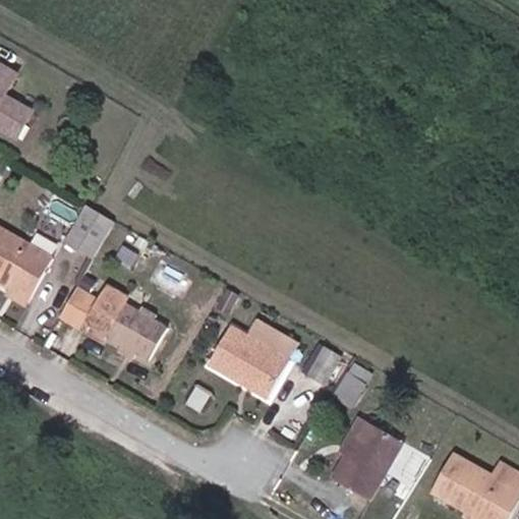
[(0,123),(16,133),(31,109),(4,93),(17,72),(0,61),(0,123)]
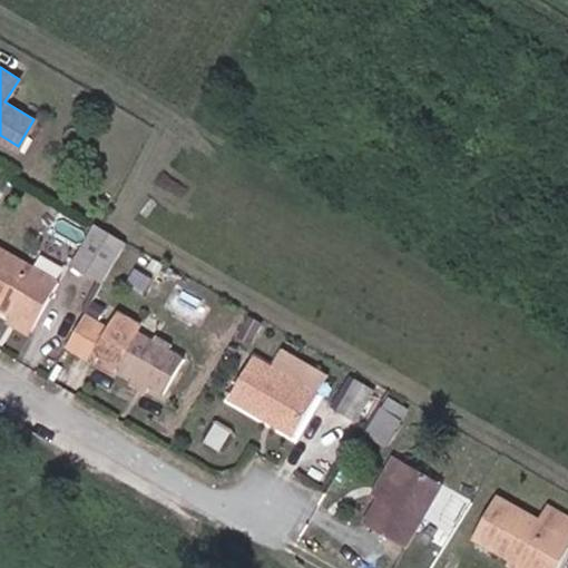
[(101,280),(126,240),(96,222),(72,262),(101,280)]
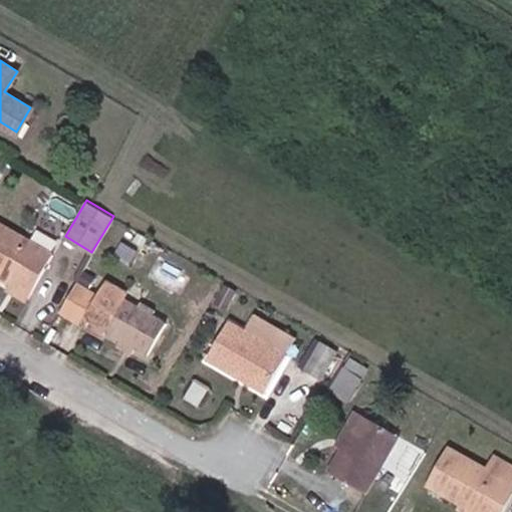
[(8,281),(28,293),(51,252),(0,224),(0,278),(1,277),(8,281)]
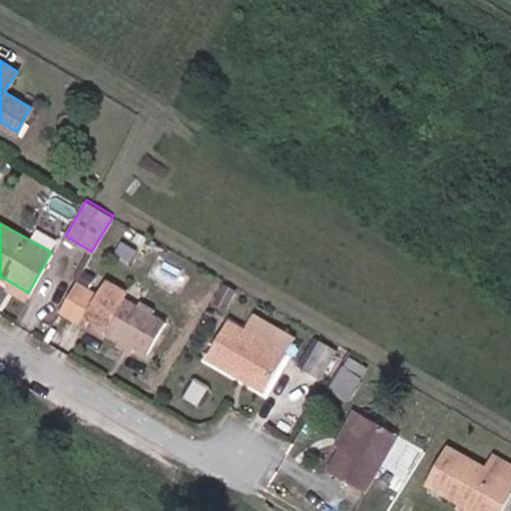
[(24,301),(28,293),(8,281),(4,289),(24,301)]
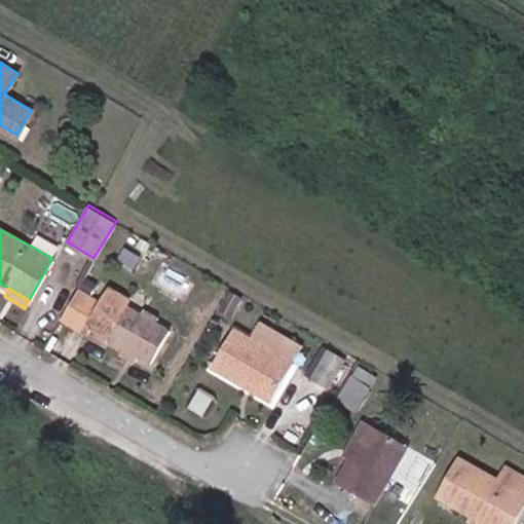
[(76,289),(61,315),(104,340),(107,336),(123,346),(136,353),(149,363),(169,331),(154,323),(157,317),(149,312),(148,313),(142,309),(140,313),(124,304),(127,300),(107,290),(100,302),(76,289)]
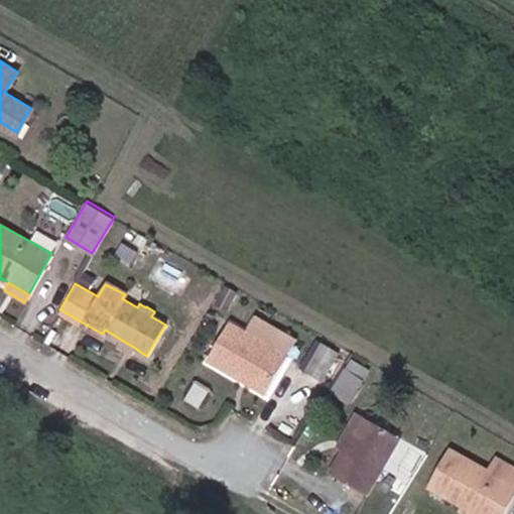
[(249,376),(245,382),(264,394),(287,355),(228,319),(206,359),(235,376),(238,370),(249,376)]
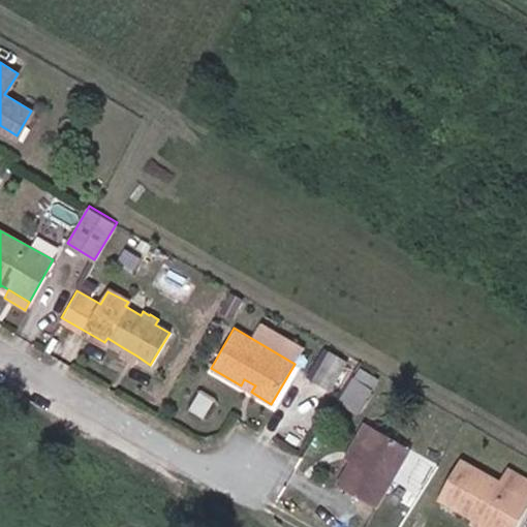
[(349,360),(326,345),(309,374),(333,388),(349,360)]
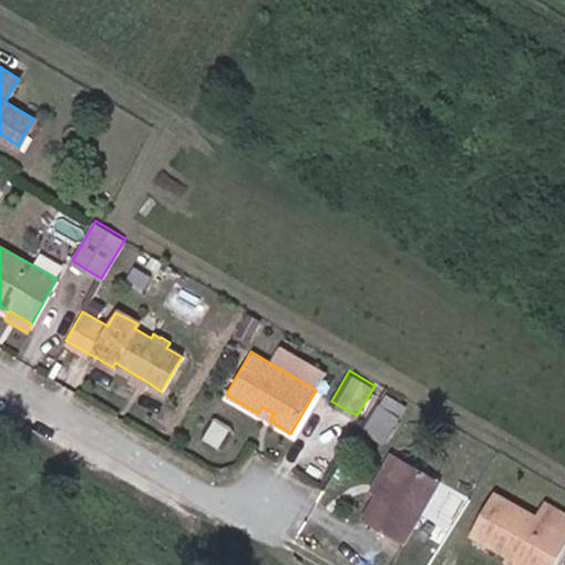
[(142,388),(146,381),(133,373),(130,381),(142,388)]
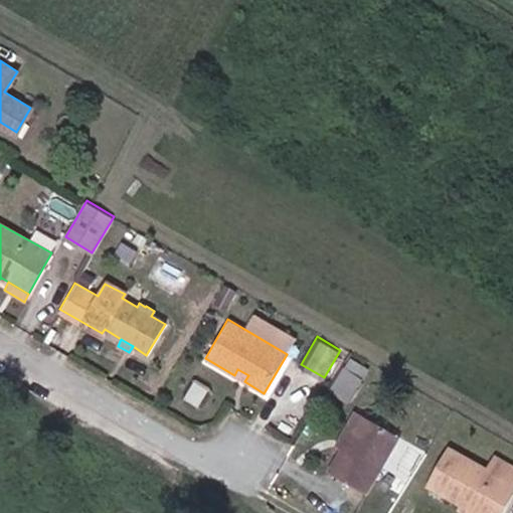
[(359,376),(344,366),(332,387),(347,397),(359,376)]
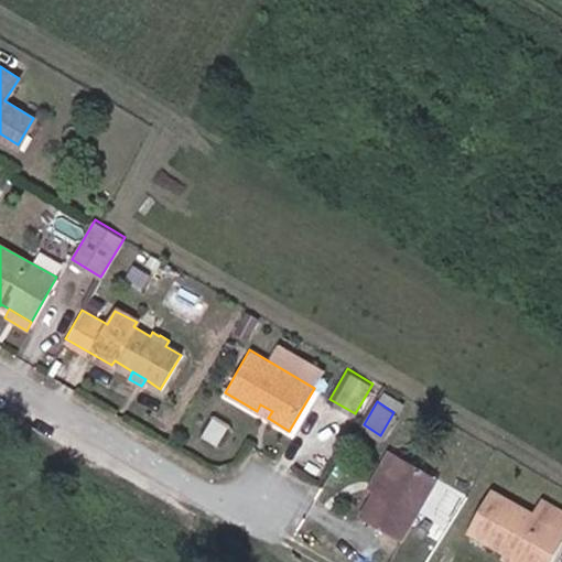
[(257,411),(268,418),(272,411),(260,404),(257,411)]
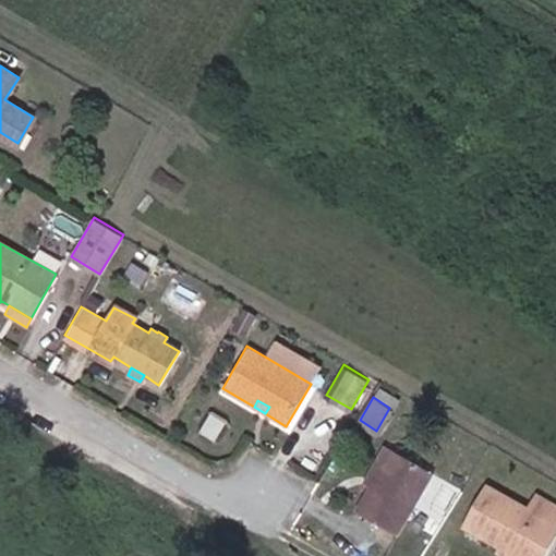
[(384,445),(375,458),(384,464),(369,487),(354,510),(396,533),(431,472),(384,445)]
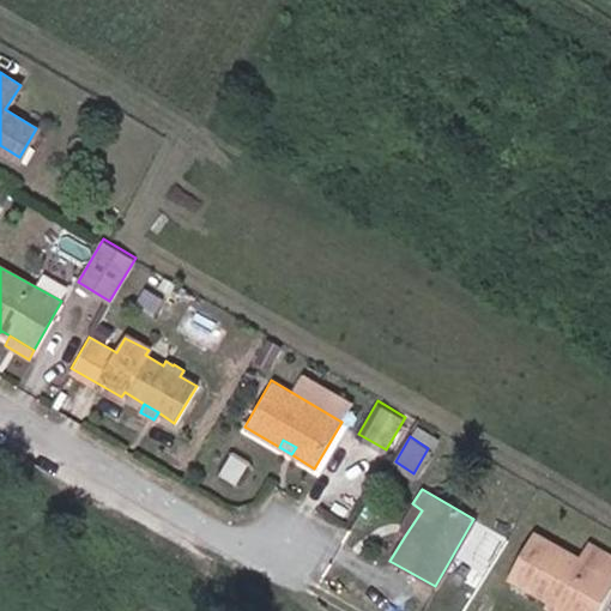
[(422,510),(412,503),(398,530),(405,536),(422,510)]
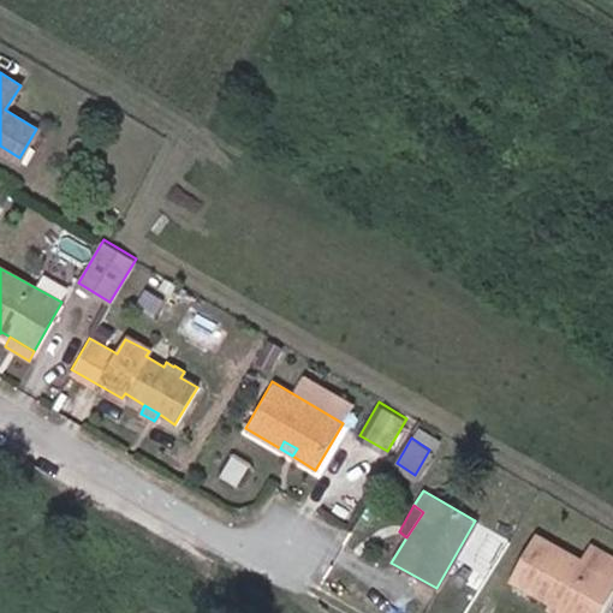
[(516,577),(554,600),(578,612),(585,612),(607,577),(611,579),(612,575),(612,555),(591,545),(583,560),(540,536),(516,577)]
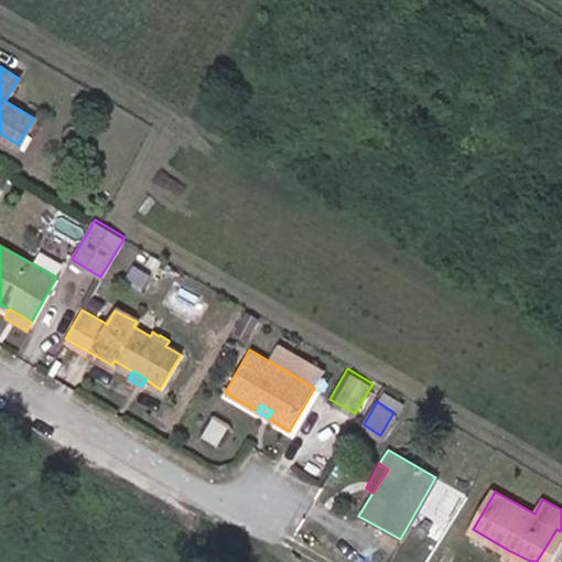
[(537,561),(530,561),(508,550),(506,554),(518,561),(546,561),(561,536),(561,532),(560,531),(557,529),(537,561)]
